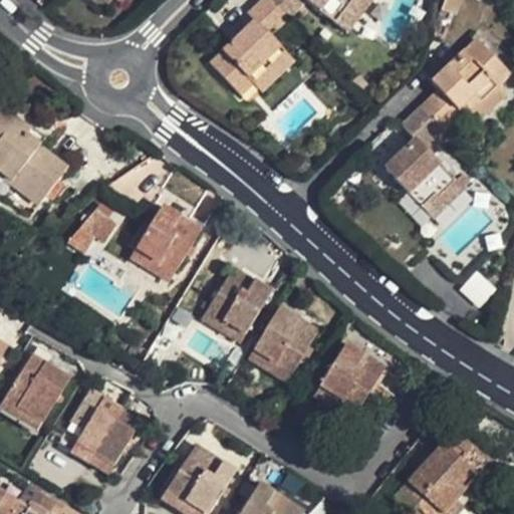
[(123,0),(89,0),(101,10),(110,0),(114,0),(119,5),(123,0)]
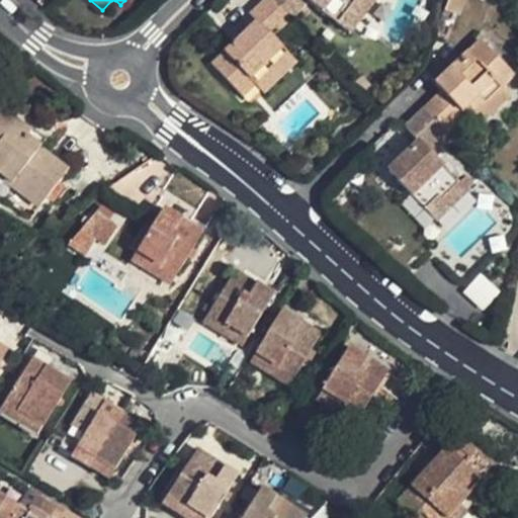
[(258,23),(212,67),(242,97),(255,85),(288,54),(272,36),(290,19),(272,0),(267,0),(250,16),(258,23)]
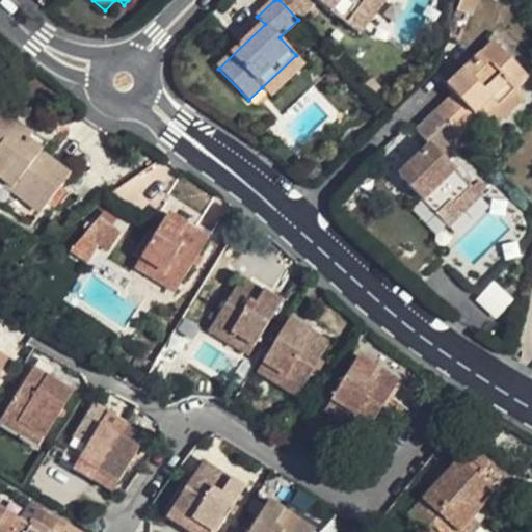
[(363,0),(280,0),(298,20),(317,2),(345,24),(363,0)]
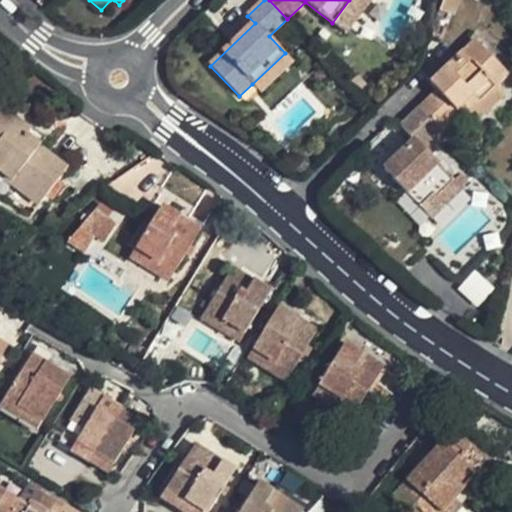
[(349,0),(332,23),(346,33),(371,0),(349,0)]
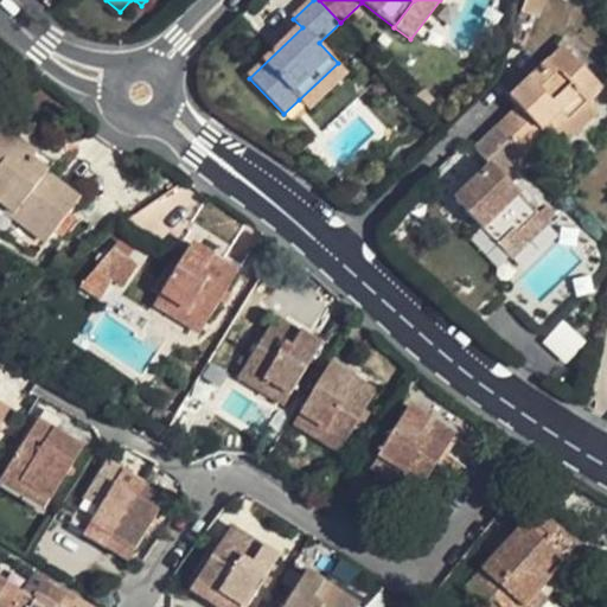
[(542,0),(525,0),(522,13),(536,18),(542,0)]
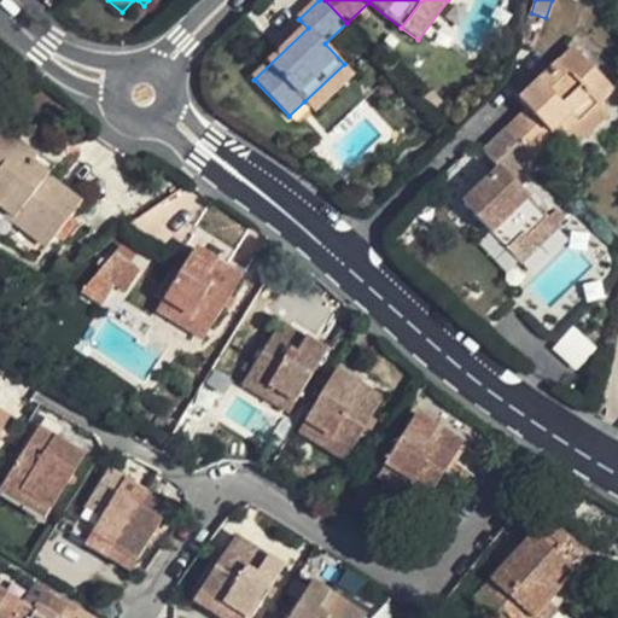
[(576,51),(520,101),(529,110),(506,130),(528,153),(551,133),(570,115),(578,124),(599,105),(613,92),(576,51)]
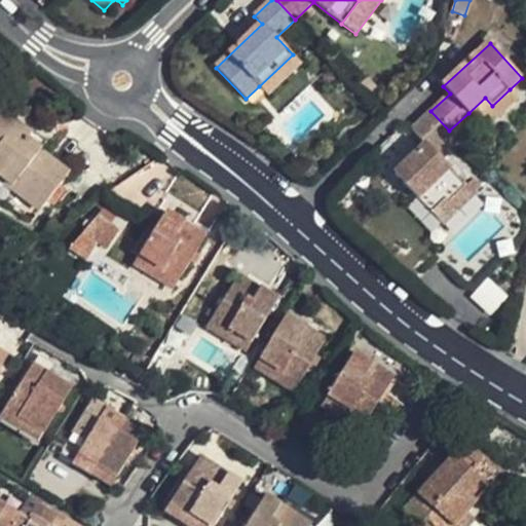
[(301,64),(293,54),(259,86),(267,96),(301,64)]
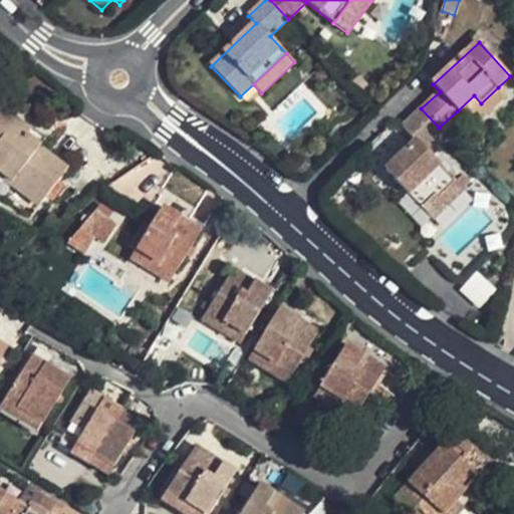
[(481,103),(489,112),(507,96),(498,87),(481,103)]
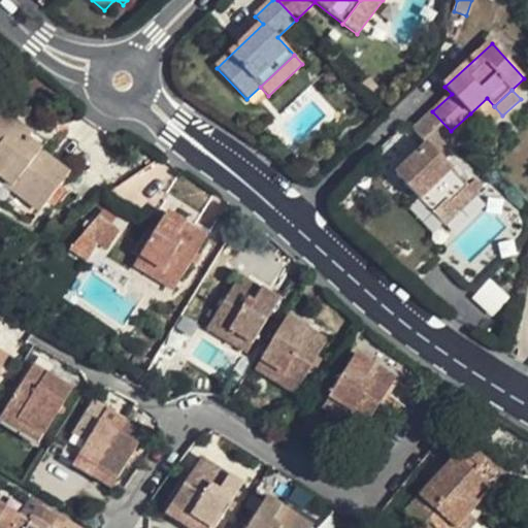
[(502,116),(494,106),(487,98),(470,113),(479,123),(486,131),(502,116)]
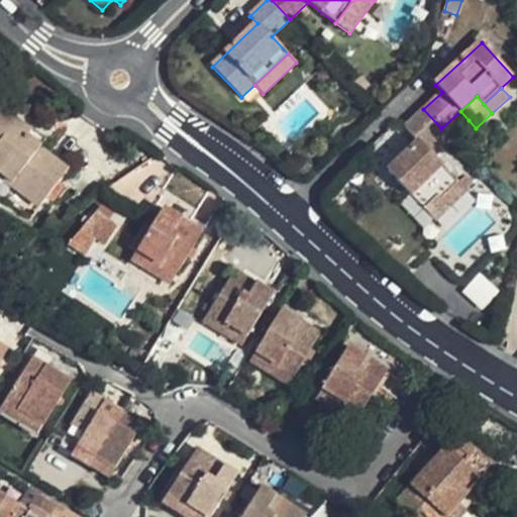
[(0,108),(0,174),(12,184),(16,179),(44,201),(69,169),(40,146),(27,136),(30,132),(29,130),(0,108)]
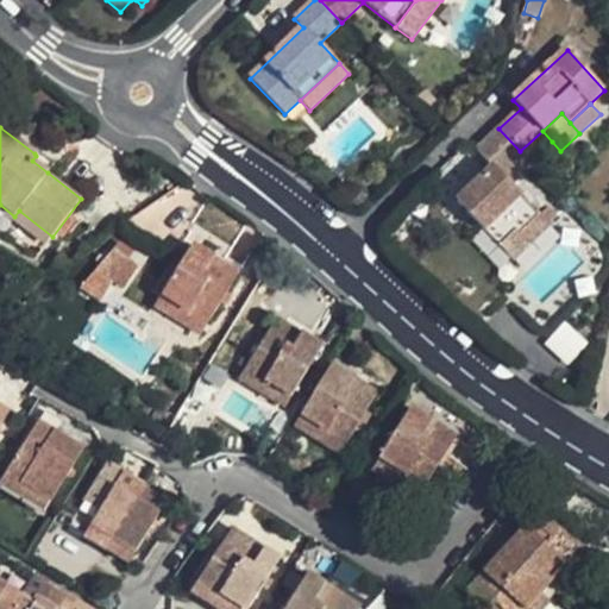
[(520,151),(498,129),(476,150),(493,168),(457,201),(512,259),(548,225),(510,184),(532,164),(531,162),(520,151)]
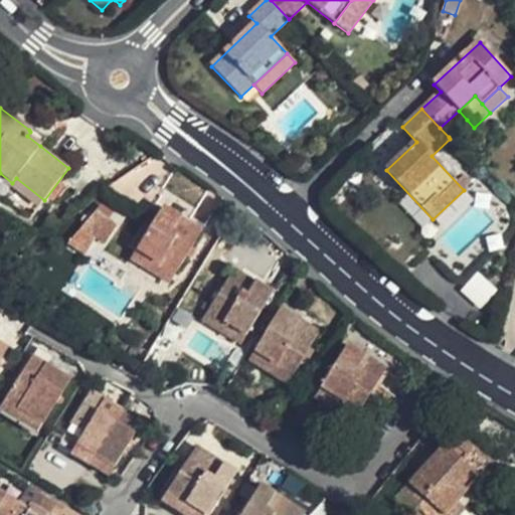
[(467,120),(459,111),(440,128),(449,137),(467,120)]
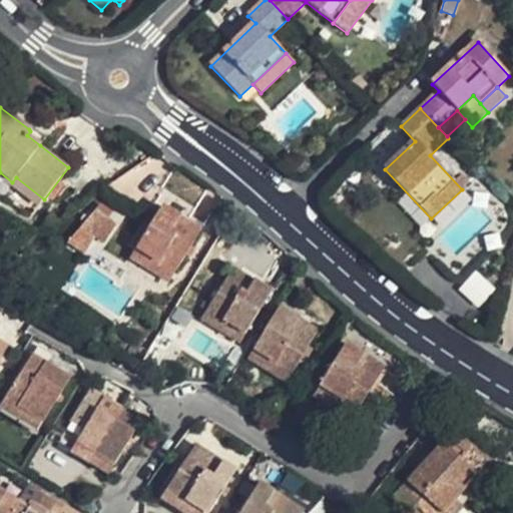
[(29,129),(30,131),(27,135),(40,145),(45,138),(31,127),(29,129)]
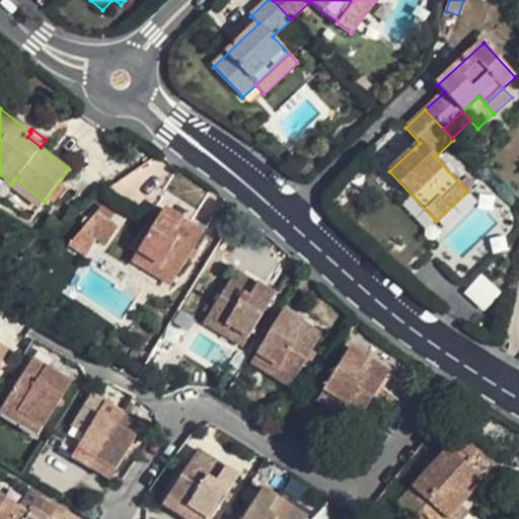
[(12,184),(0,174),(0,179),(10,188),(12,184)]
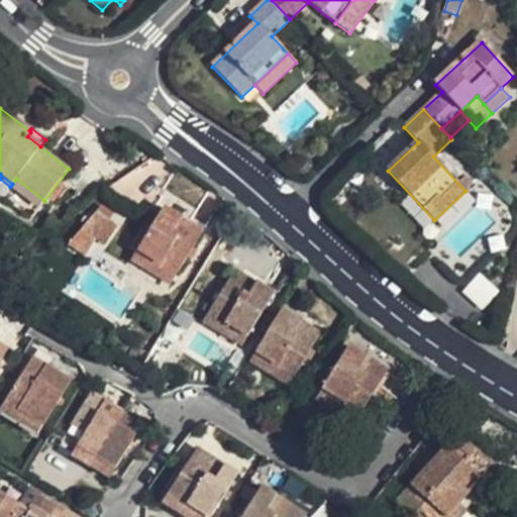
[(38,209),(44,201),(16,179),(12,184),(10,187),(38,209)]
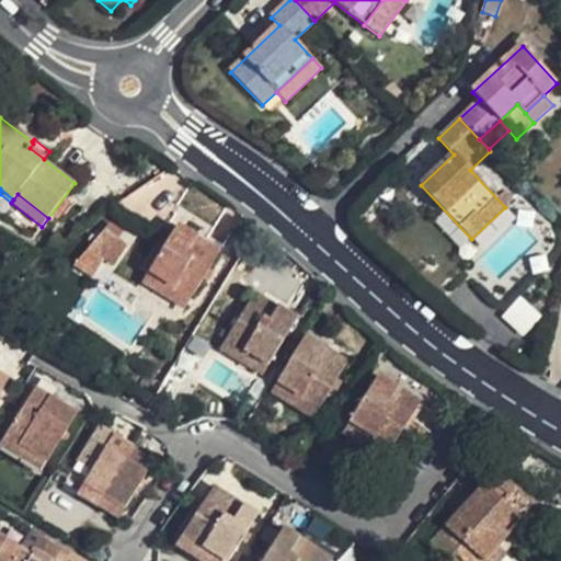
[(178,225),(148,272),(191,298),(220,251),(178,225)]
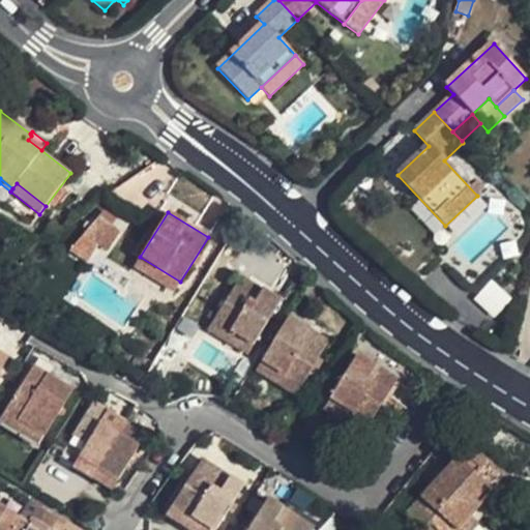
[(120,232),(98,217),(83,235),(97,245),(100,240),(111,246),(120,232)]
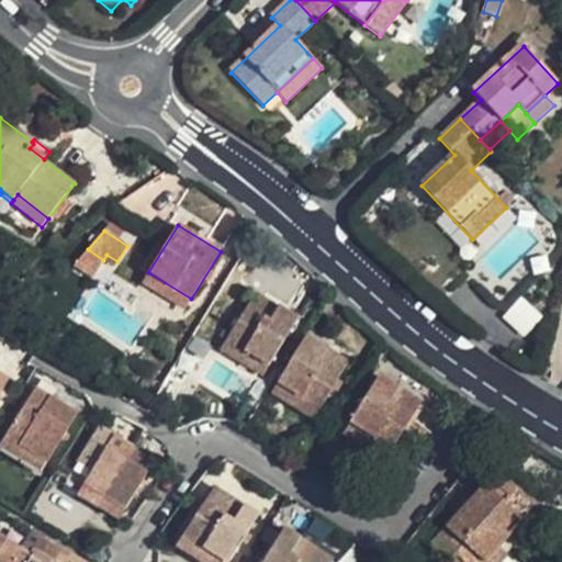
[(103,260),(88,249),(74,267),(91,279),(103,260)]
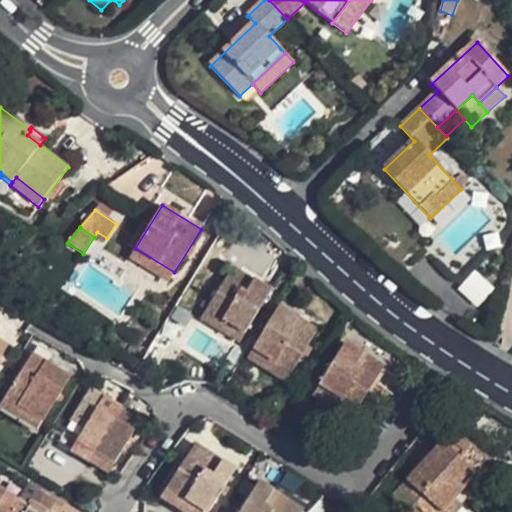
[(97,232),(94,237),(103,243),(107,238),(97,232)]
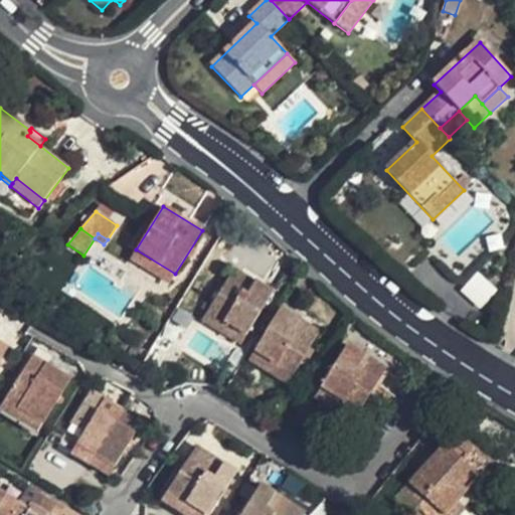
[(175,274),(136,249),(131,259),(170,284),(175,274)]
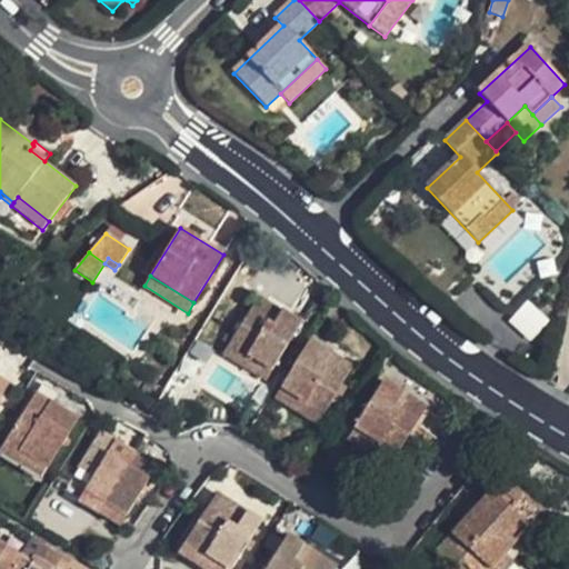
[(258,297),(223,355),(267,380),(301,323),(258,297)]
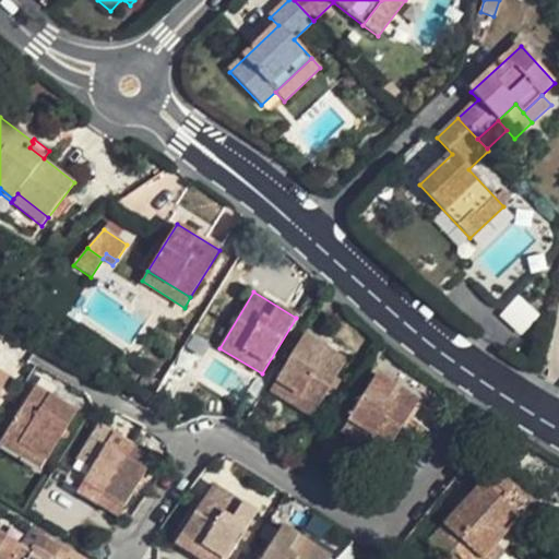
[(521,295),(500,312),(518,334),(539,317),(521,295)]
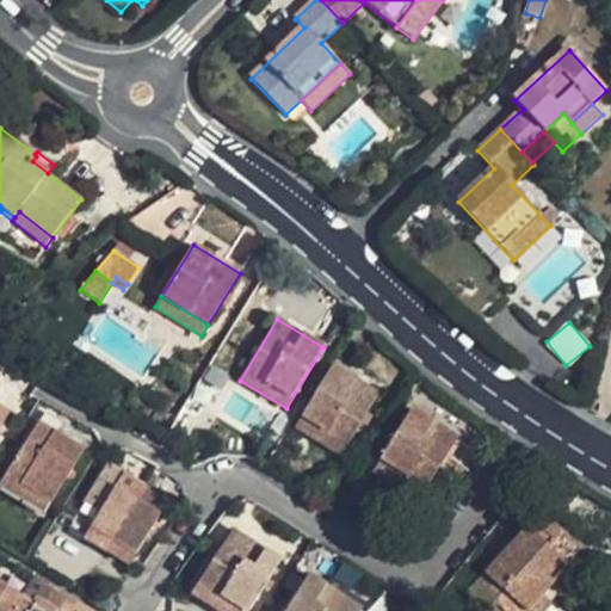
[(380,395),(333,366),(296,429),(341,456),(362,425),(368,414),(380,395)]
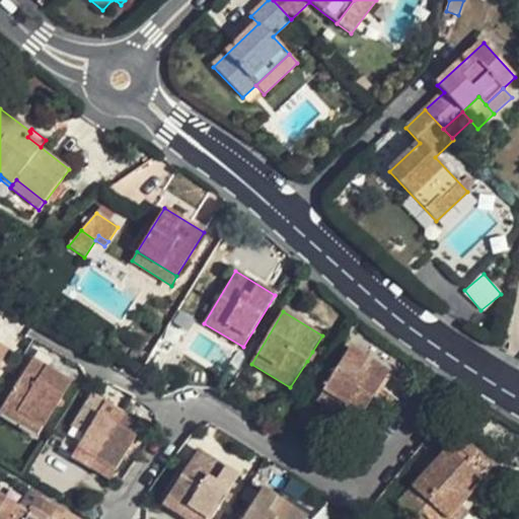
[(0,345),(0,363),(8,351),(0,345)]
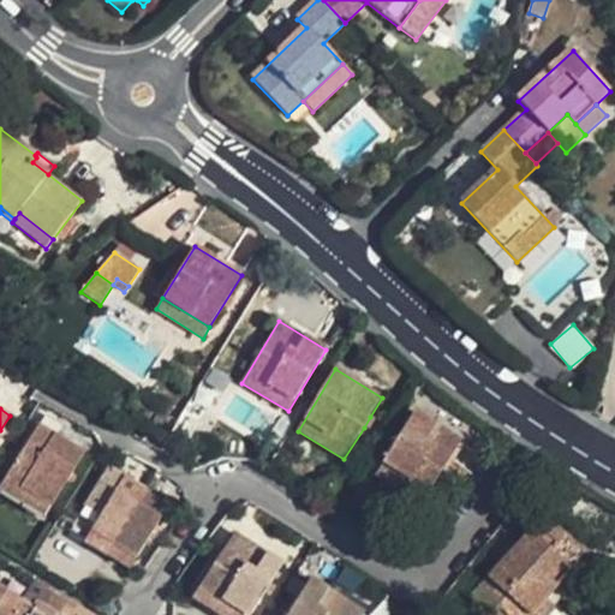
[(460,440),(415,412),(382,466),(428,494),(430,490),(436,479),(460,440)]
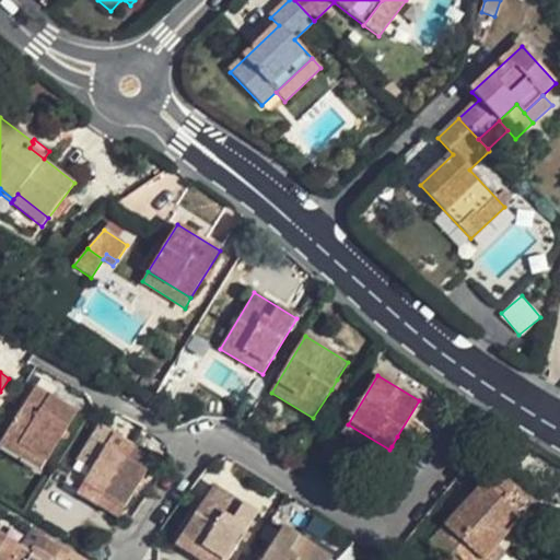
[(337,380),(331,389),(336,392),(341,383),(337,380)]
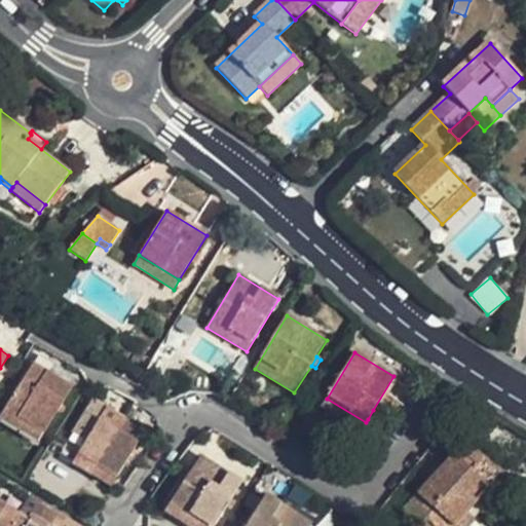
[(0,416),(0,417),(39,442),(73,387),(34,363),(16,390),(7,385),(0,397),(0,404),(5,408),(0,416)]
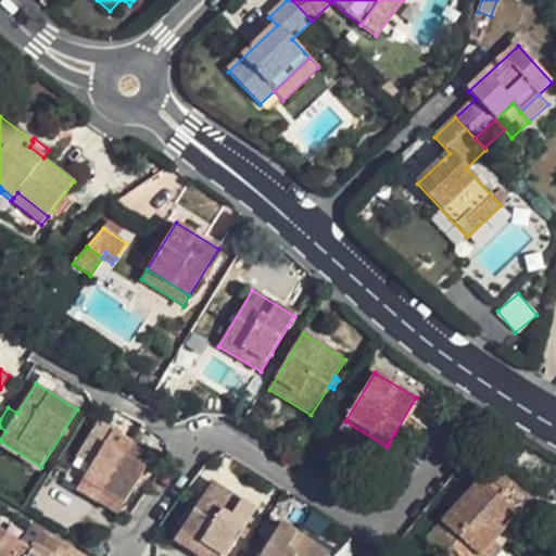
[(387,446),(345,421),(340,430),(381,455),(387,446)]
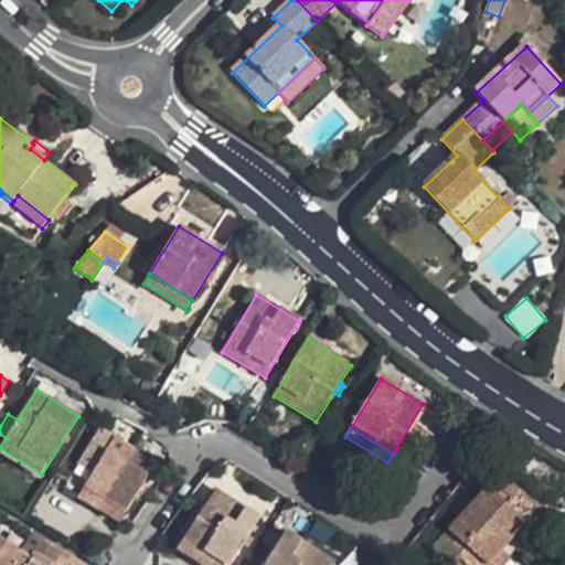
[(120,521),(156,465),(99,429),(64,487),(120,521)]
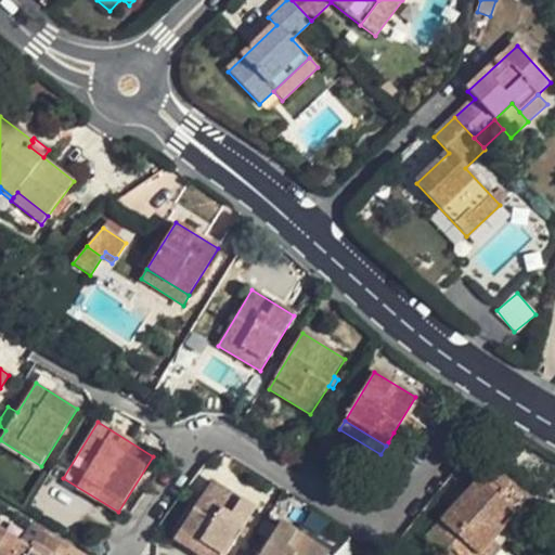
[(391,444),(397,435),(394,433),(388,442),(391,444)]
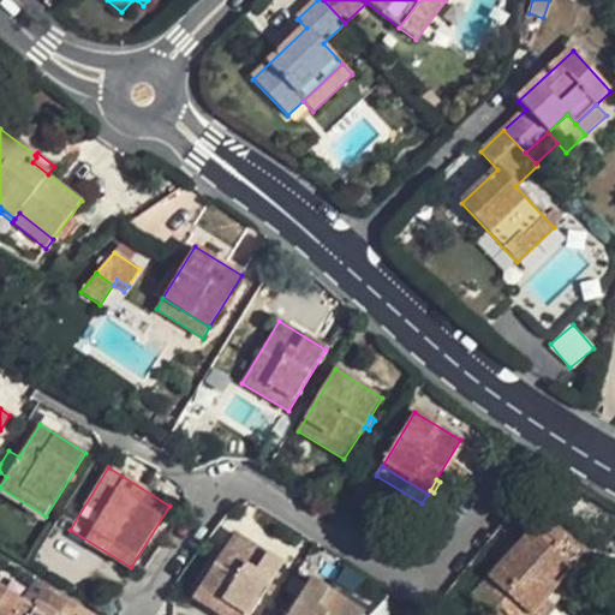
[(544,518),(471,598),(489,614),(490,614),(499,608),(506,614),(529,614),(545,598),(572,569),(553,551),(566,536),(544,518)]
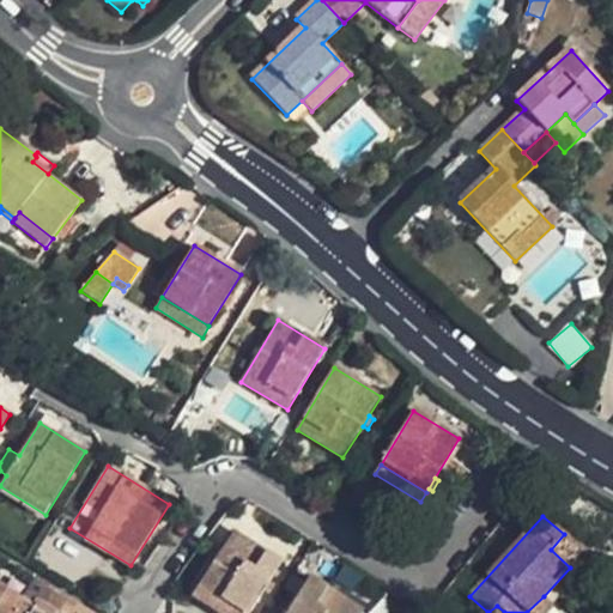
[(218,612),(250,612),(283,562),(235,532),(194,598),(218,612)]
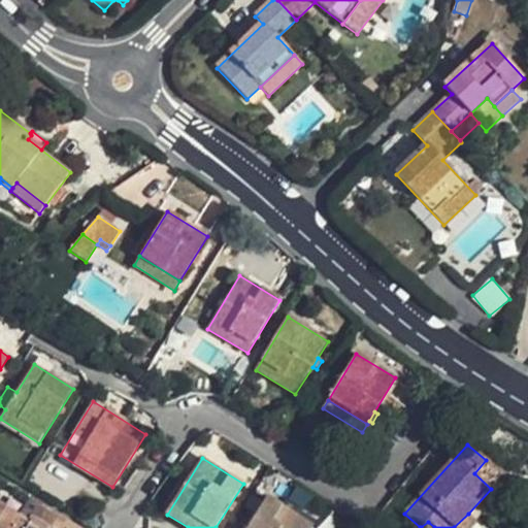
[(266,497),(248,527),(311,527),(314,526),(266,497)]
